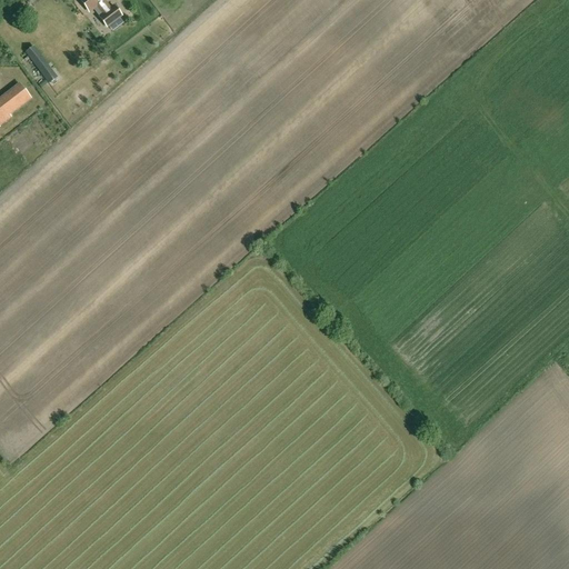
[(43,0),(38,1),(40,9),(48,8),(49,15),(58,13),(55,0),(43,0)]
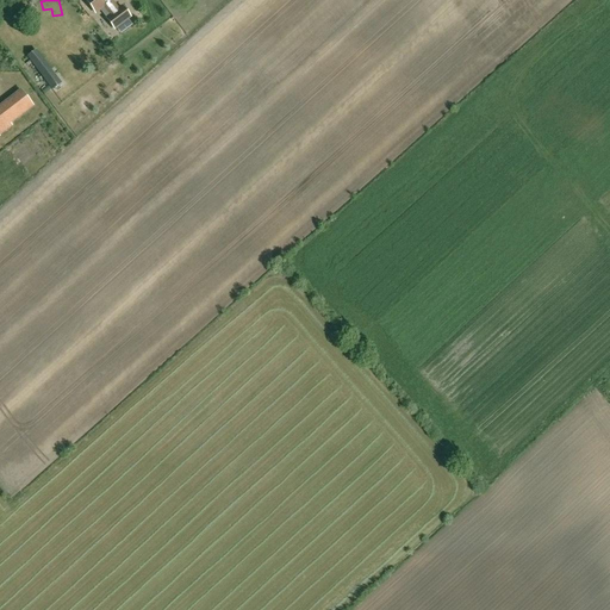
[(112,0),(85,0),(95,13),(104,7),(111,16),(106,19),(114,29),(130,17),(122,7),(118,10),(111,1),(112,0)]
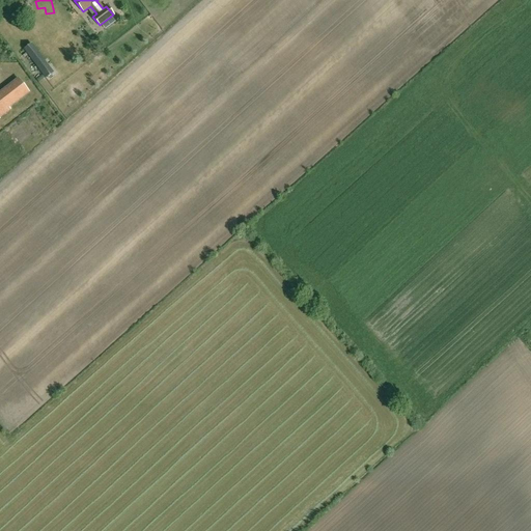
[(83,45),(80,38),(71,42),(74,48),(83,45)]
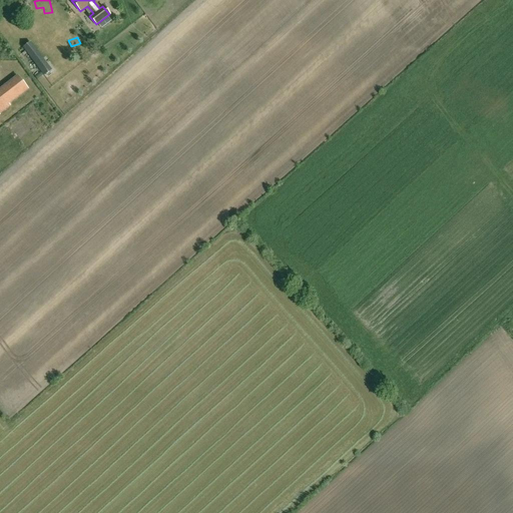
[(45,64),(30,43),(23,47),(39,68),(45,64)]
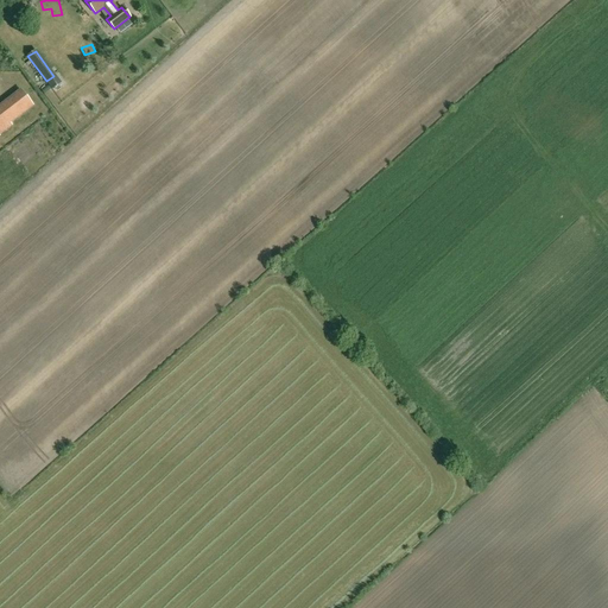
[(0,105),(0,134),(12,126),(11,124),(33,106),(20,89),(0,105)]
